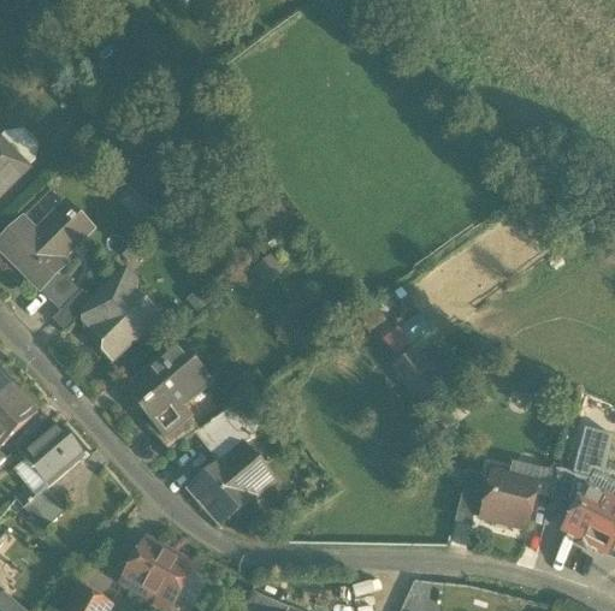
[(0,191),(28,165),(0,137),(0,191)]
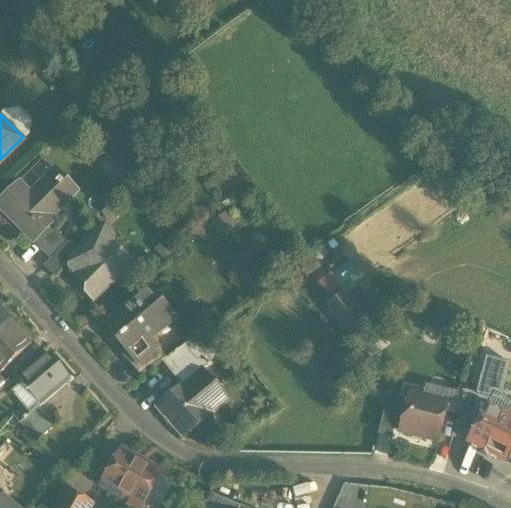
[(0,201),(0,203),(34,239),(51,222),(57,216),(54,213),(78,189),(76,188),(68,195),(59,185),(66,178),(55,167),(31,190),(21,180),(0,201)]
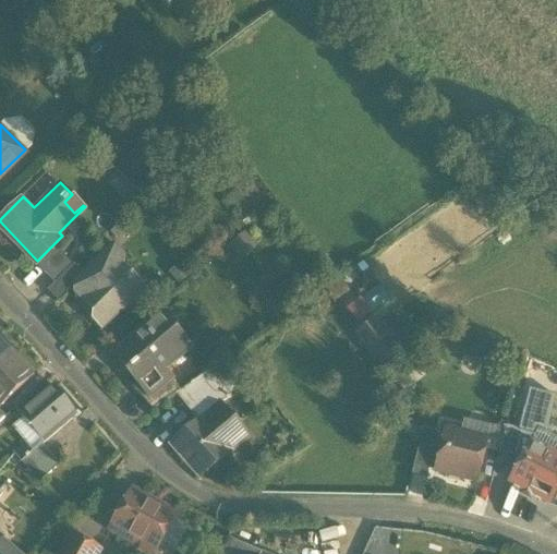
[(83,205),(72,194),(64,202),(74,213),(83,205)]
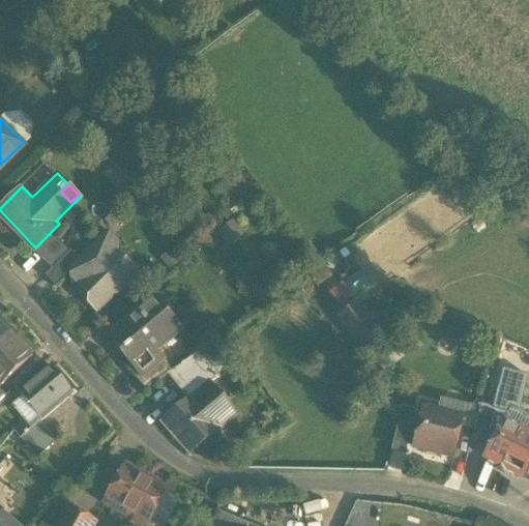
[(35,247),(54,266),(70,249),(53,230),(35,247)]
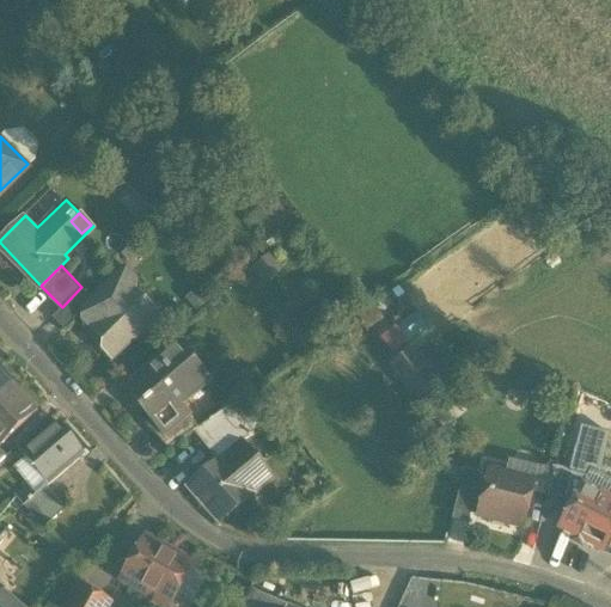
[(103,349),(112,360),(139,333),(141,333),(150,325),(150,314),(146,310),(147,308),(147,305),(139,295),(139,279),(126,265),(93,296),(84,306),(84,307),(84,320),(103,339),(103,349)]
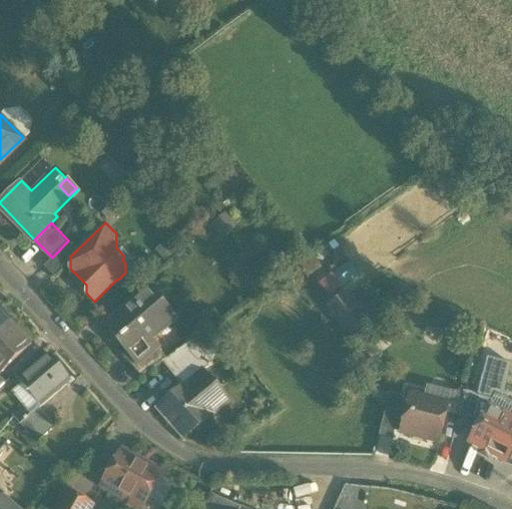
[(69,239),(68,240),(52,258),(45,264),(54,274),(58,274),(64,268),(63,265),(70,258),(70,257),(78,248),(69,239)]
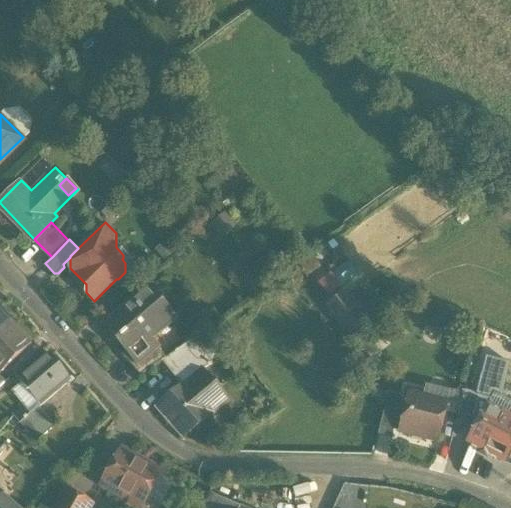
[(129,349),(138,360),(156,344),(150,337),(174,317),(149,288),(107,323),(112,330),(115,327),(122,335),(119,337),(129,349)]
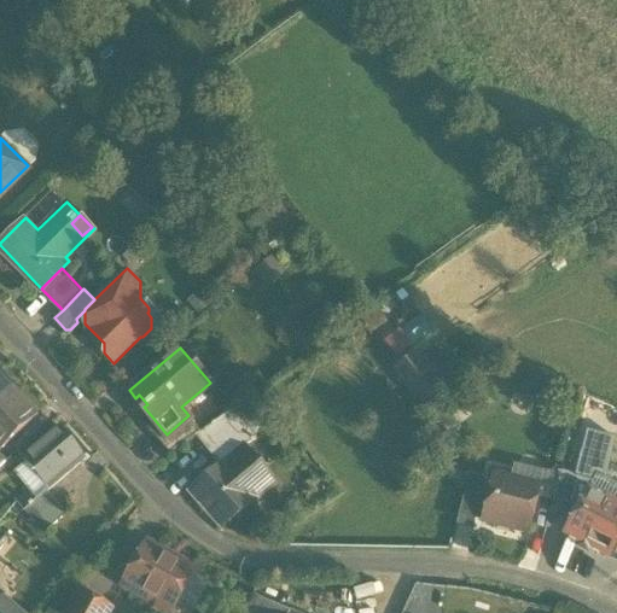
[(397,368),(420,400),(440,386),(417,355),(397,368)]
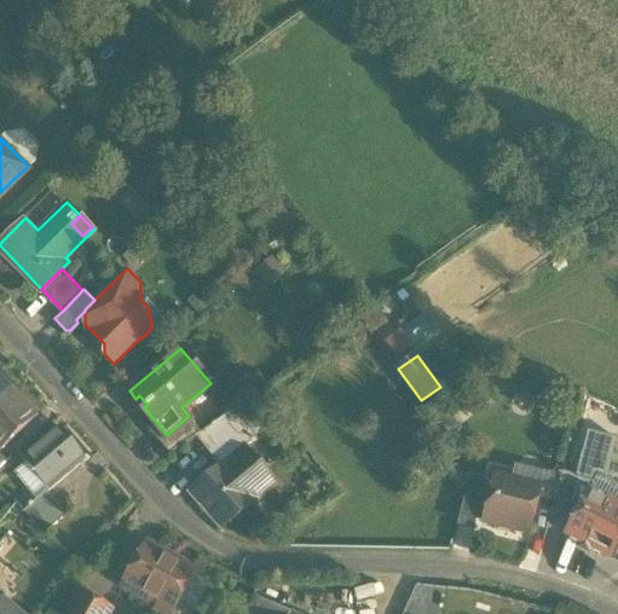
[(0,368),(0,395),(13,383),(1,368),(0,368)]
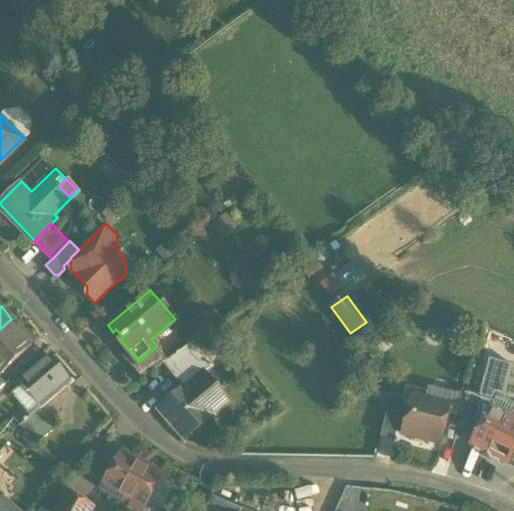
[(0,373),(32,343),(11,319),(0,329),(0,373)]
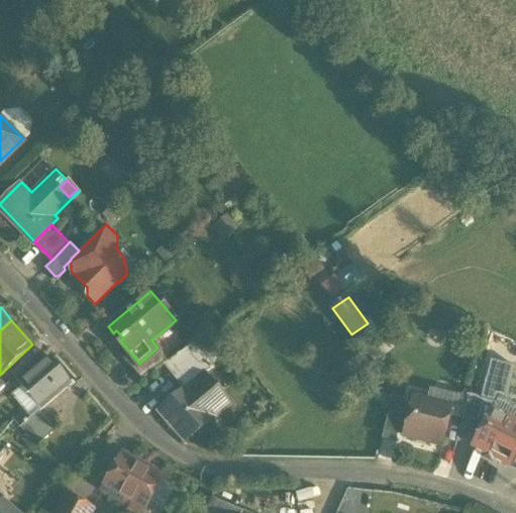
[(113,333),(120,340),(123,338),(116,330),(113,333)]
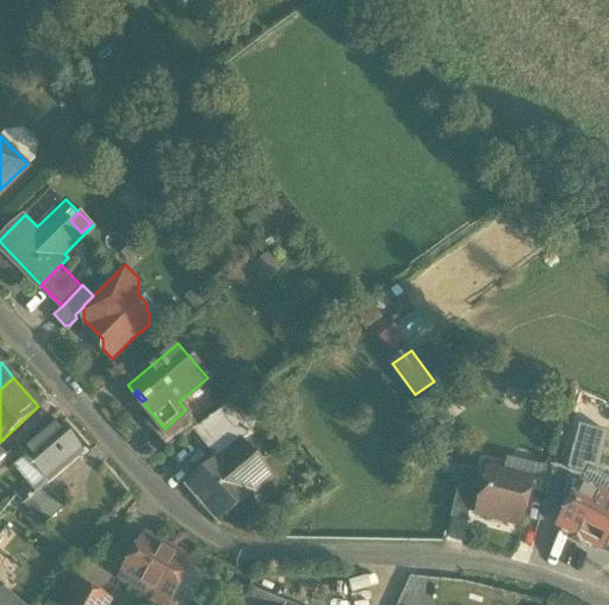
[(224,406),(198,424),(223,455),(224,454),(238,443),(243,438),(254,430),(244,419),(238,423),(224,406)]
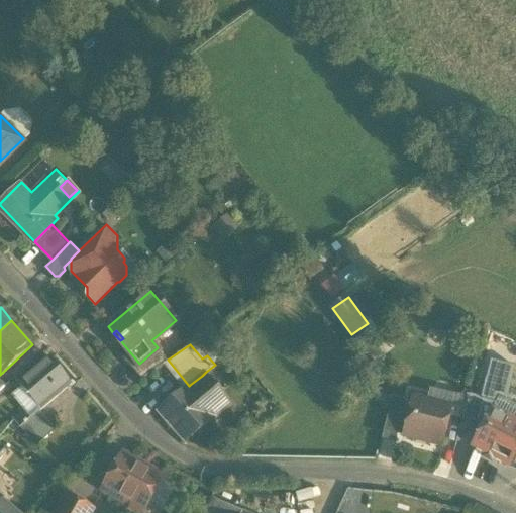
[(142,378),(168,360),(158,347),(139,364),(130,352),(124,357),(142,378)]
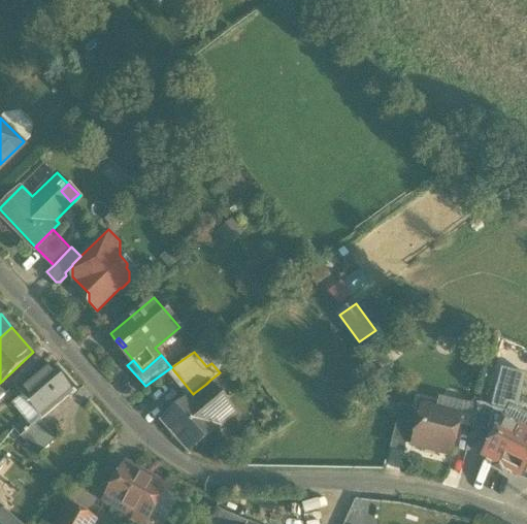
[(22,390),(42,416),(73,389),(53,363),(22,390)]
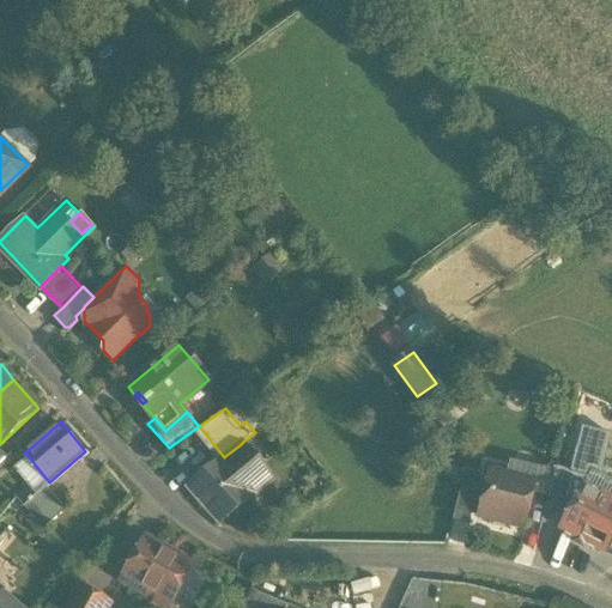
[(611,431),(581,424),(570,468),(570,469),(575,470),(567,498),(574,500),(583,484),(599,491),(606,479),(599,475),(611,431)]
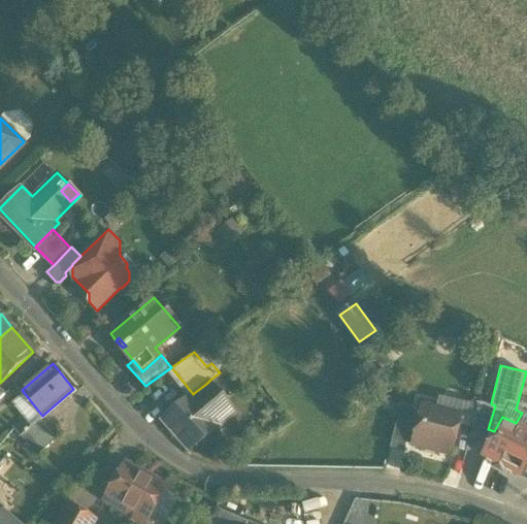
[(203,404),(209,412),(226,398),(210,380),(206,384),(216,395),(203,404)]
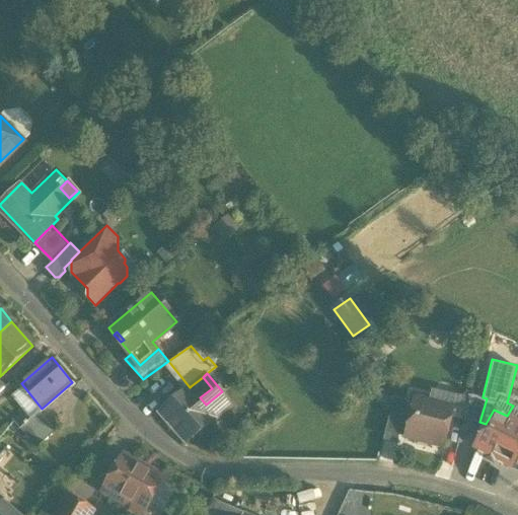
[(191,386),(200,397),(212,388),(203,377),(191,386)]
